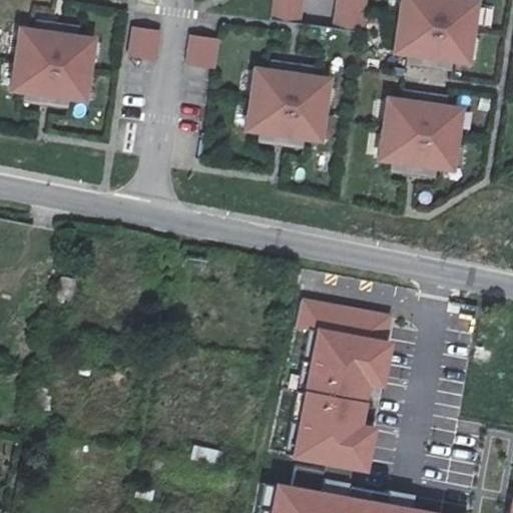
[(302,0),(274,0),(273,16),(300,20),(302,0)]
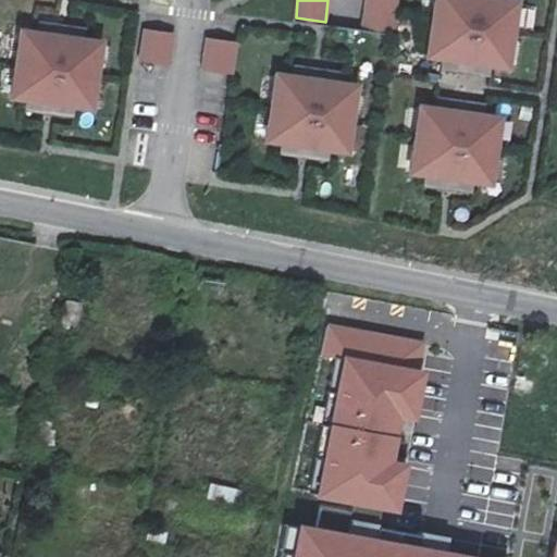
[(397,0),(367,0),(363,27),(393,32),(397,0)]
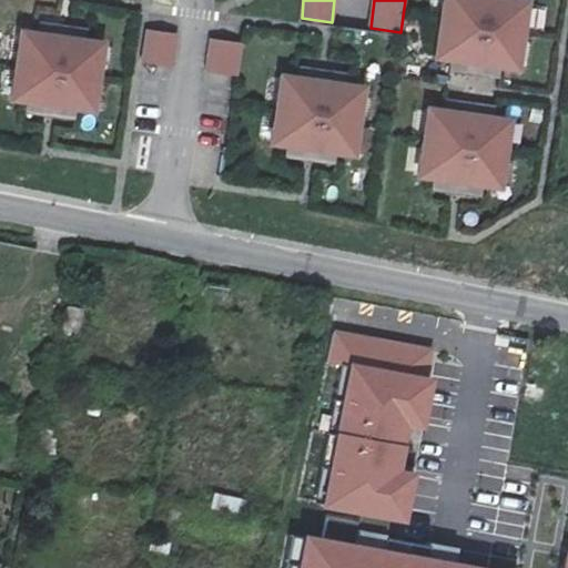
[(444,0),(436,52),(467,58),(465,70),(484,72),(485,60),(516,64),(525,0),(444,0)]
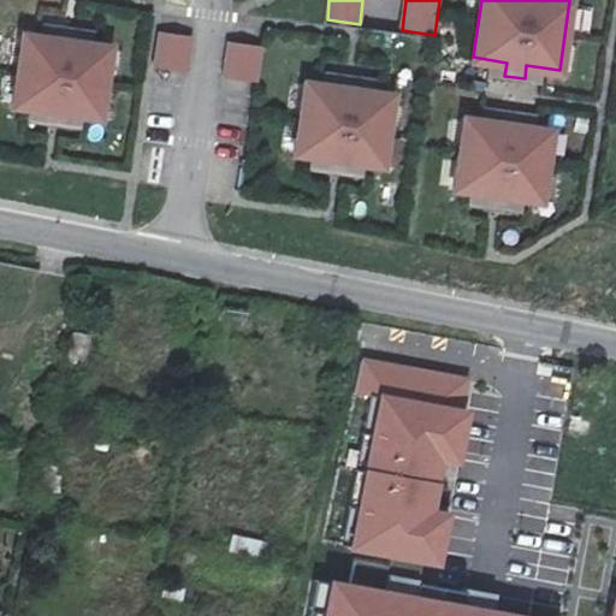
[(58,33),(24,27),(13,99),(47,104),(45,117),(64,120),(66,107),(100,112),(111,40),(77,35),(80,22),(59,18),(58,33)]
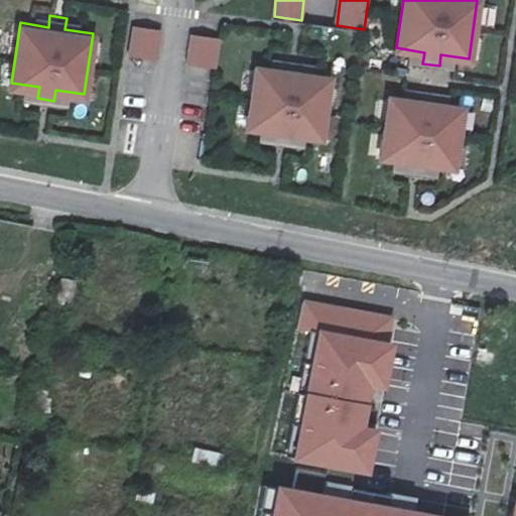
[(161,26),(134,22),(130,51),(157,55),(161,26)]
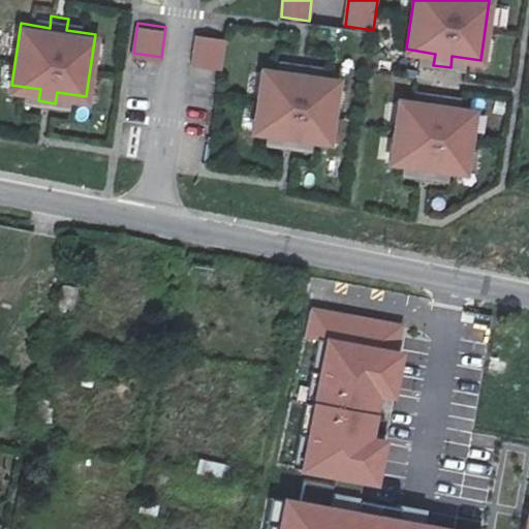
[(224,35),(196,31),(192,61),(220,65),(224,35)]
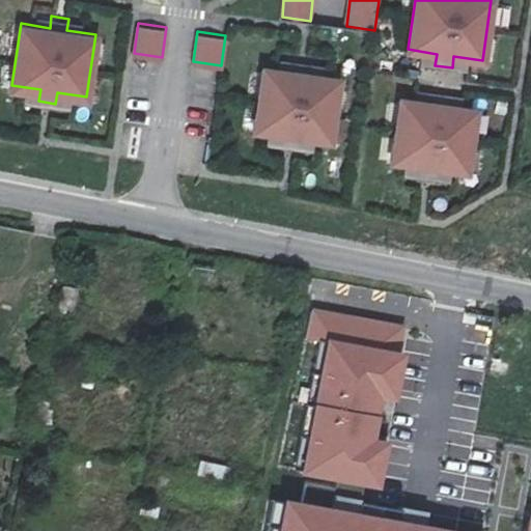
[(291,71),(263,66),(254,129),(283,133),(281,144),(299,146),(300,135),(329,140),(338,77),(309,73),(310,61),(294,59),(291,71)]
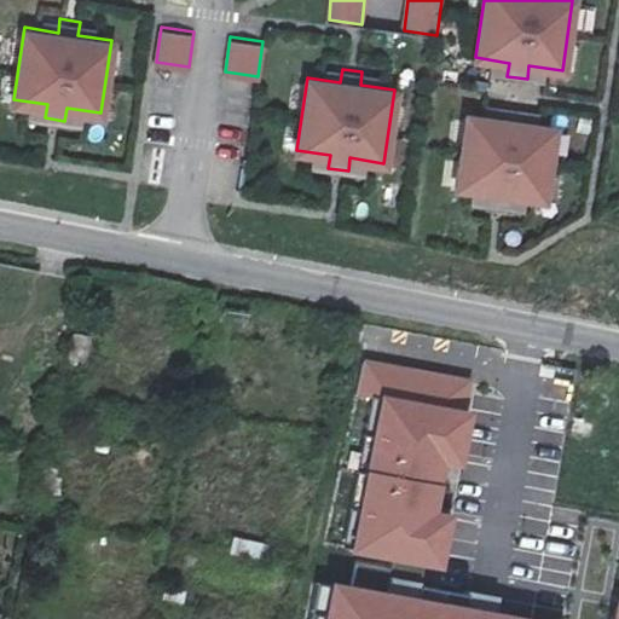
[(499,120),(467,114),(456,186),(489,191),(487,204),(507,207),(509,194),(543,198),(554,127),(520,122),(522,109),(502,105),(499,120)]
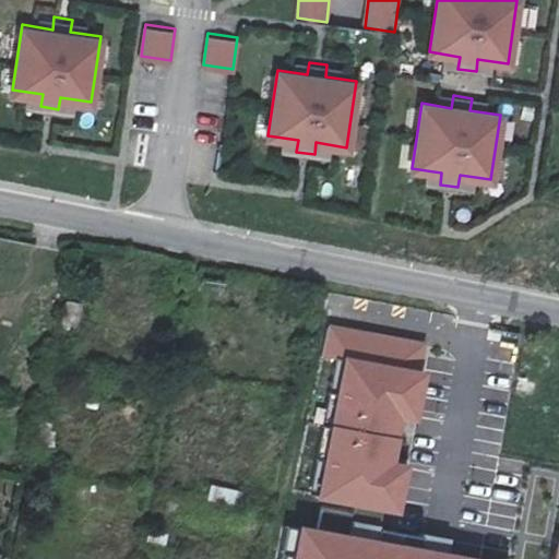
[(419,424),(428,372),(347,357),(318,501),(402,518),(412,466),(396,463),(404,421),(419,424)]
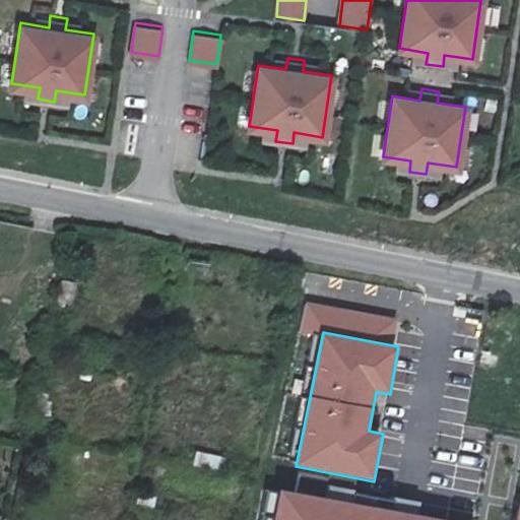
[(219,472),(223,458),(197,451),(193,465),(219,472)]
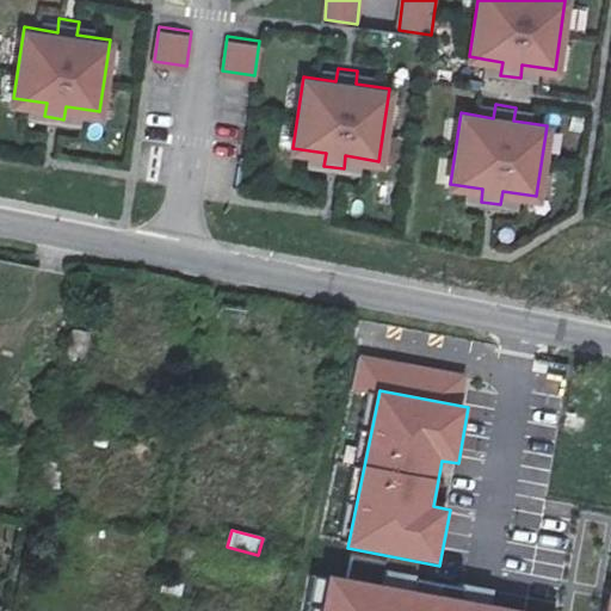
[(512,610),(328,578),(320,610),(512,610)]
